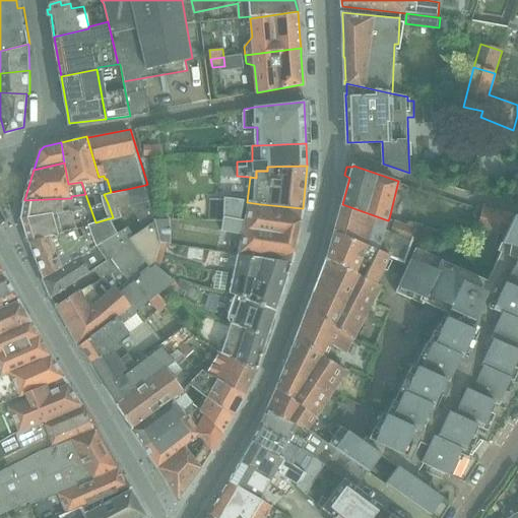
[(149,200),(145,185),(127,189),(111,192),(104,194),(108,203),(113,217),(122,215),(119,207),(130,204),(145,228),(135,235),(129,225),(119,232),(103,241),(112,257),(98,267),(103,275),(81,289),(81,288),(58,305),(79,344),(119,317),(130,309),(133,313),(159,293),(168,285),(175,278),(163,268),(152,260),(159,239),(154,219),(151,200),(149,200)]
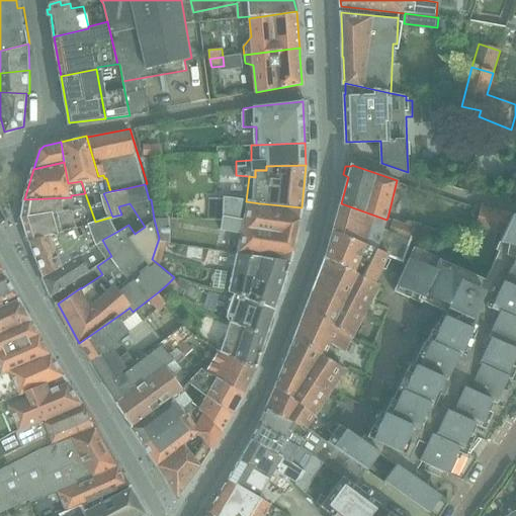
[(242,194),(224,192),(220,228),(239,231),(235,252),(290,260),(302,207),(260,203),(246,201),(245,212),(240,211),(242,194)]
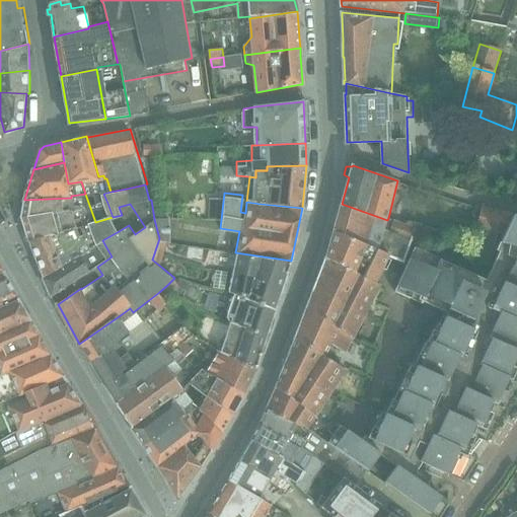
[(95,222),(85,194),(71,196),(71,198),(24,200),(22,217),(28,240),(84,225),(95,222)]
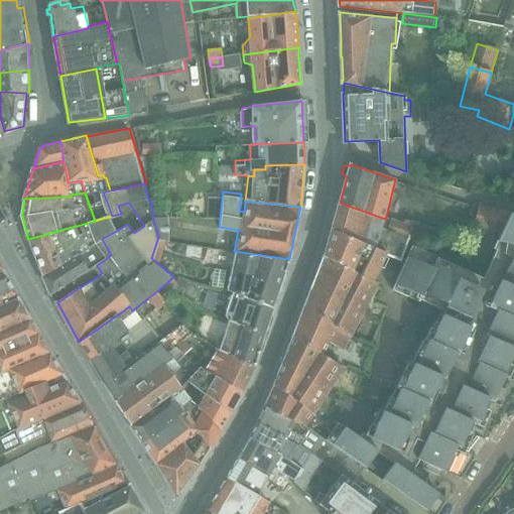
[(340,203),(333,229),(385,252),(402,259),(412,227),(386,217),(385,219),(340,203)]
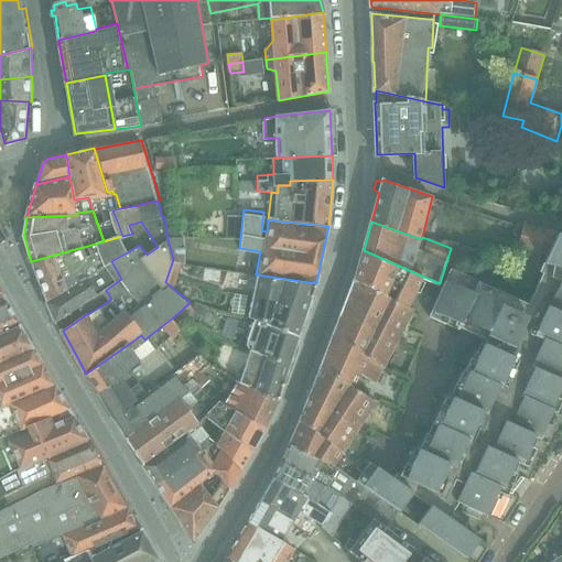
[(519,246),(547,258),(558,231),(525,224),(519,246)]
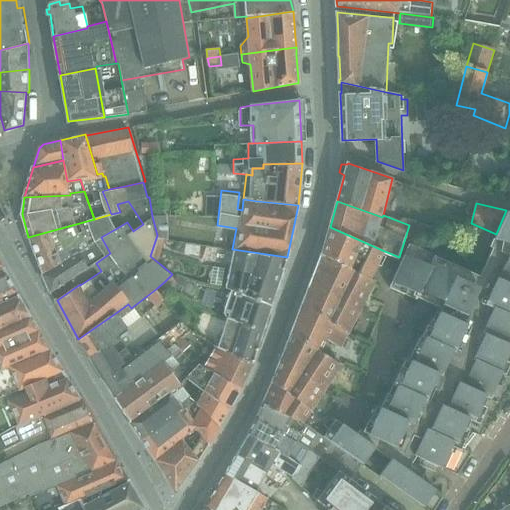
[(362,462),(424,505),(425,504),(420,501),(430,486),(435,489),(436,488),(413,473),(421,463),(423,458),(447,468),(447,466),(452,453),(449,452),(454,441),(461,445),(462,443),(459,442),(464,429),(483,437),(499,412),(509,395),(509,212),(509,211),(506,210),(496,234),(491,244),(485,256),(476,276),(436,258),(437,256),(411,244),(400,265),(385,259),(383,265),(386,267),(379,283),(380,284),(373,299),(385,304),(368,341),(374,344),(363,369),(368,371),(356,398),(340,391),(337,395),(338,395),(330,407),(329,407),(327,411),(328,412),(327,413),(332,416),(324,422),(327,426),(329,428),(323,434),(362,462)]
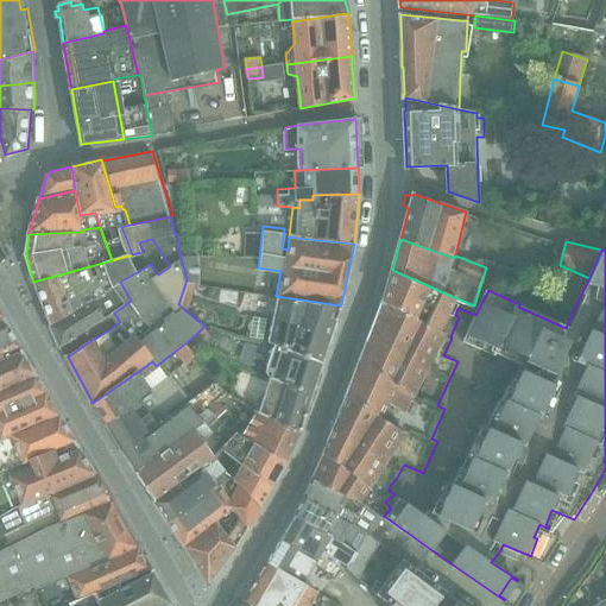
[(139,271),(132,254),(112,260),(99,264),(33,282),(50,324),(96,296),(120,282),(139,271)]
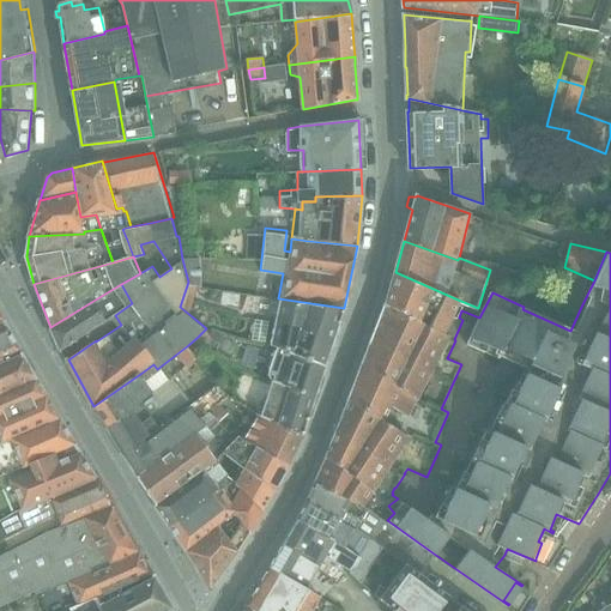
[(203,259),(187,259),(182,259),(188,282),(203,285),(205,285),(203,259)]
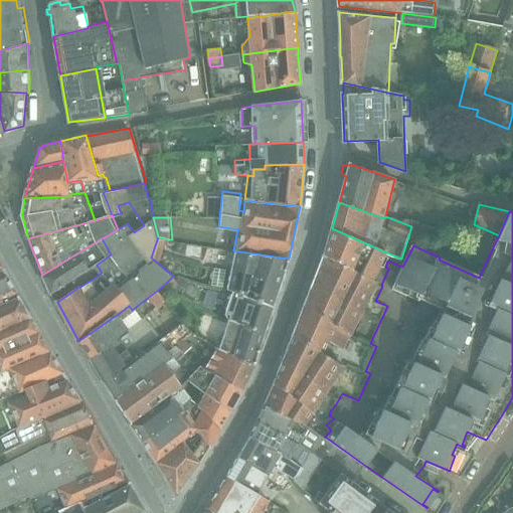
[(488,258),(494,245),(499,235),(474,224),(469,248),(488,258)]
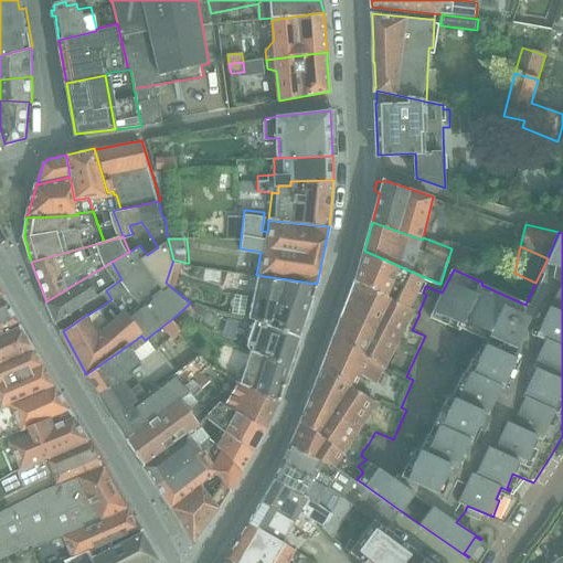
[(361,262),(360,264),(357,277),(356,279),(409,307),(415,294),(422,276),(364,251),(361,262)]
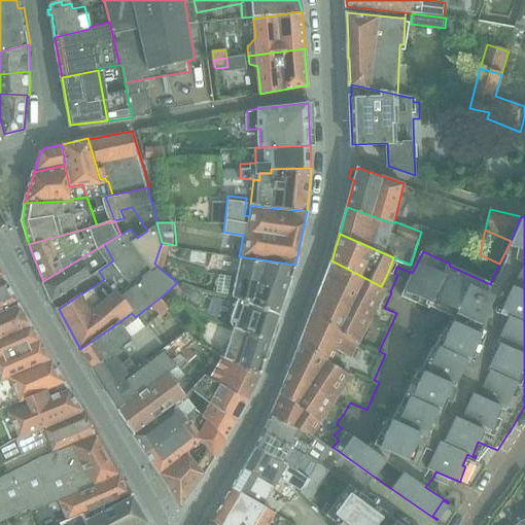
[(174,245),(162,242),(154,264),(165,272),(174,245)]
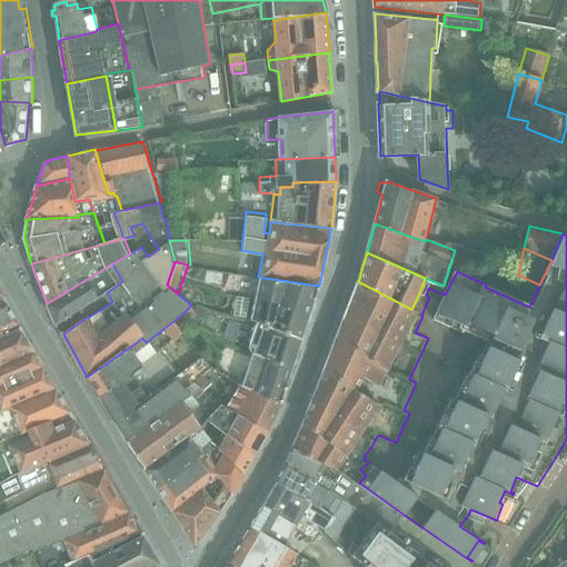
[(122,281),(112,264),(90,277),(47,304),(57,325),(107,292),(122,281)]
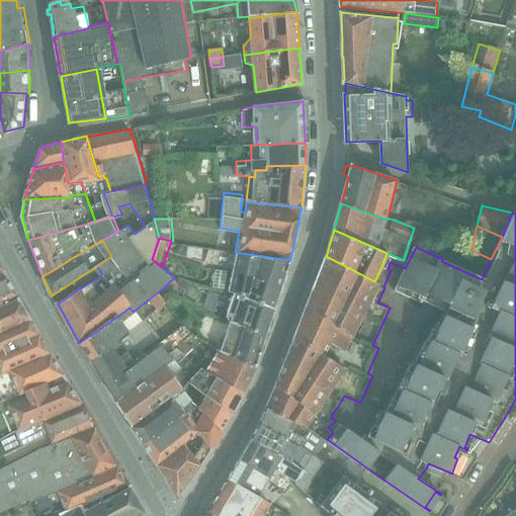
[(290,260),(235,252),(232,270),(254,277),(252,280),(281,290),(290,260)]
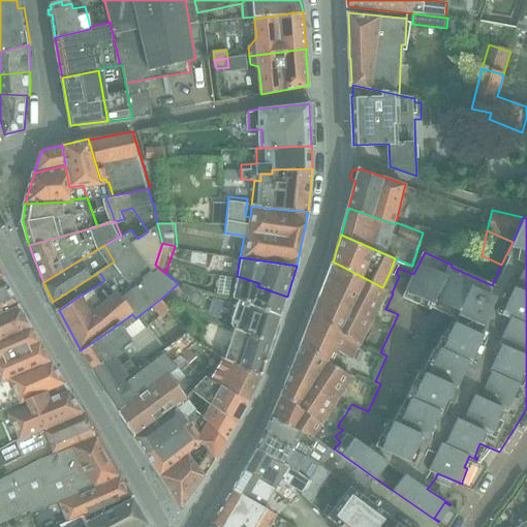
[(382,287),(333,261),(323,287),(320,295),(372,320),(375,314),(388,289),(382,287)]
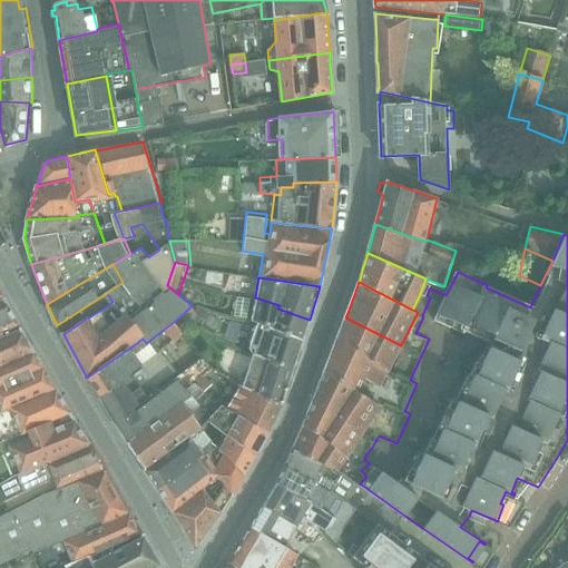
[(280,305),(255,297),(252,320),(257,322),(302,344),(310,320),(277,309),(280,305)]
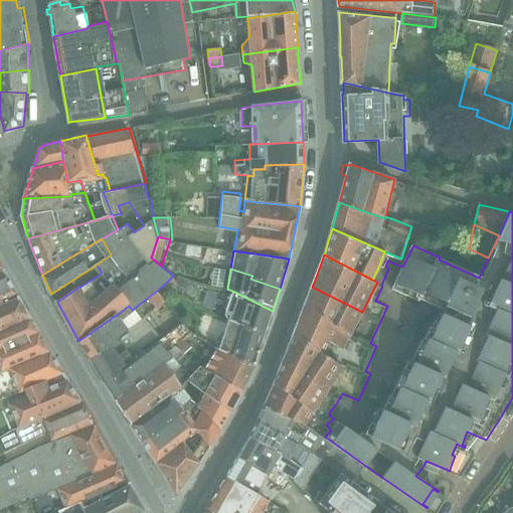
[(0,299),(17,293),(16,291),(13,287),(4,270),(0,271),(0,299)]
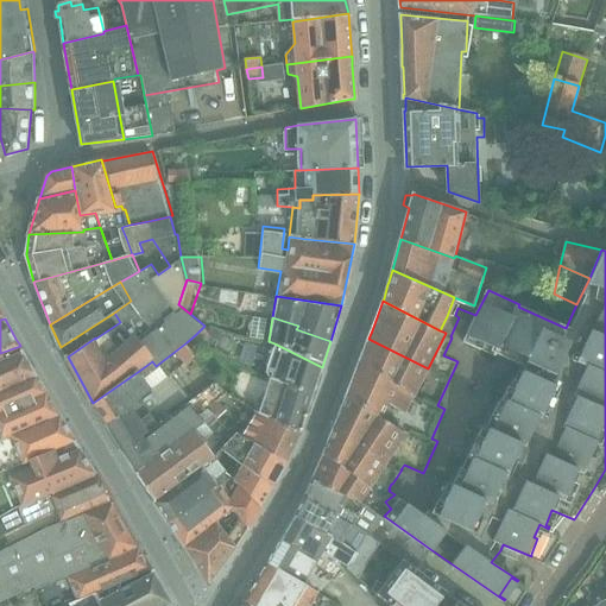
[(196,334),(202,340),(210,333),(204,326),(196,334)]
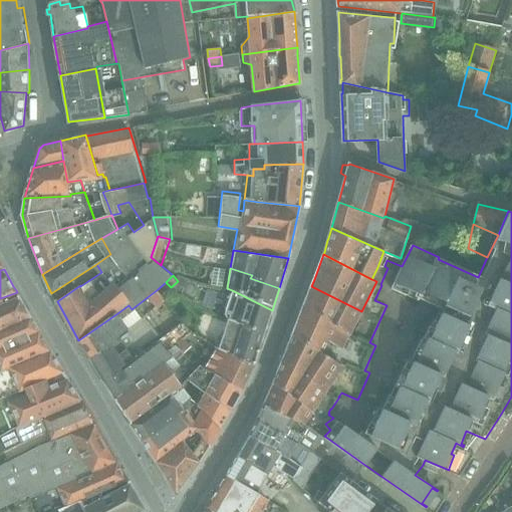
[(158,289),(161,294),(171,287),(166,282),(158,289)]
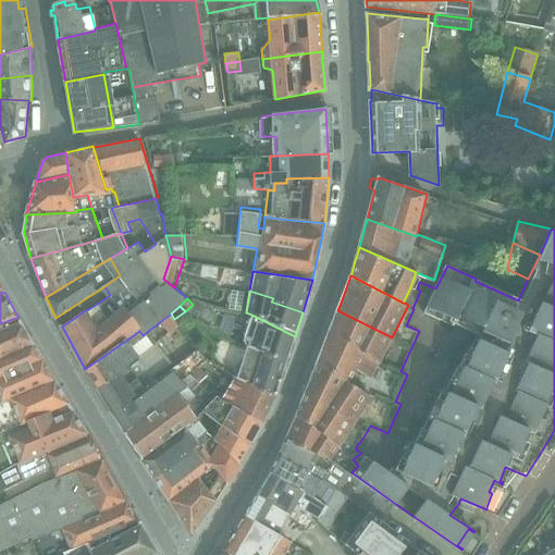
[(337,310),(330,331),(380,361),(392,337),(337,310)]
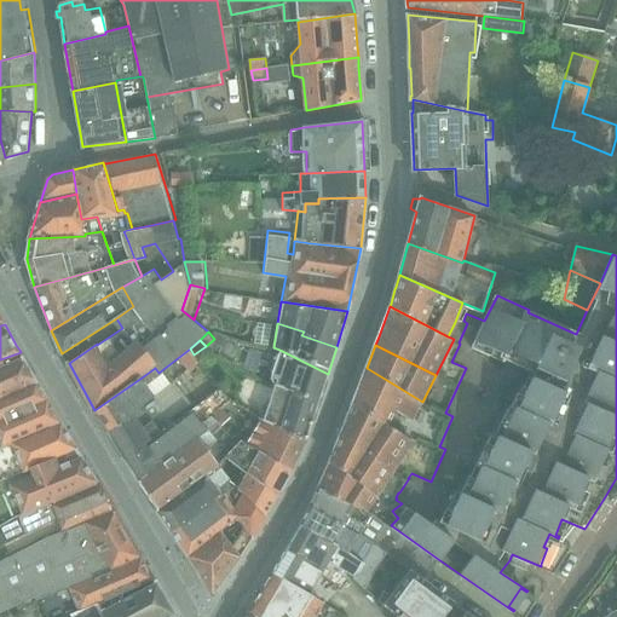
[(155,368),(142,378),(94,410),(108,431),(128,419),(133,415),(132,413),(173,385),(172,384),(200,362),(194,355),(190,349),(159,373),(155,368)]
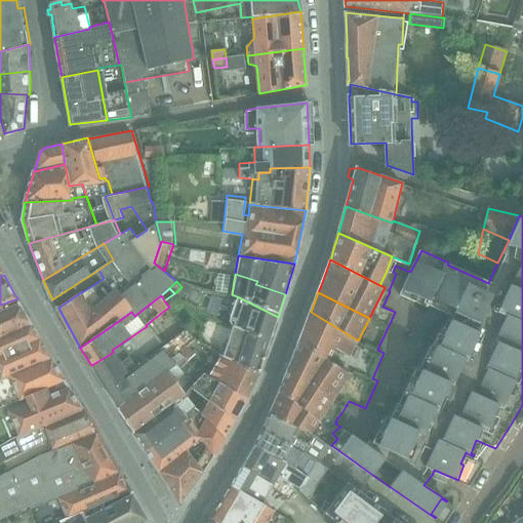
[(278,317),(237,296),(229,315),(231,323),(270,340),(278,317)]
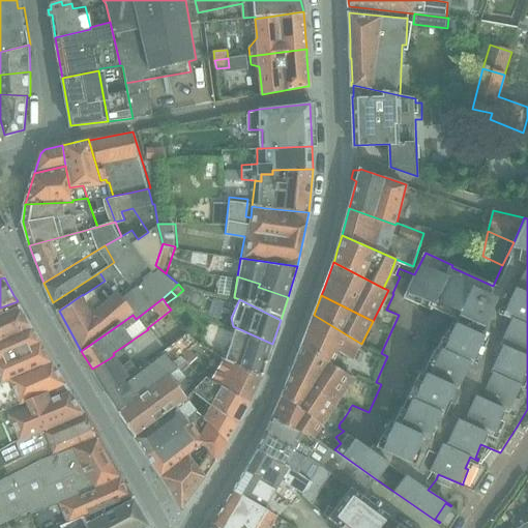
[(18,301),(0,308),(0,339),(32,326),(30,324),(29,321),(20,306),(18,301)]
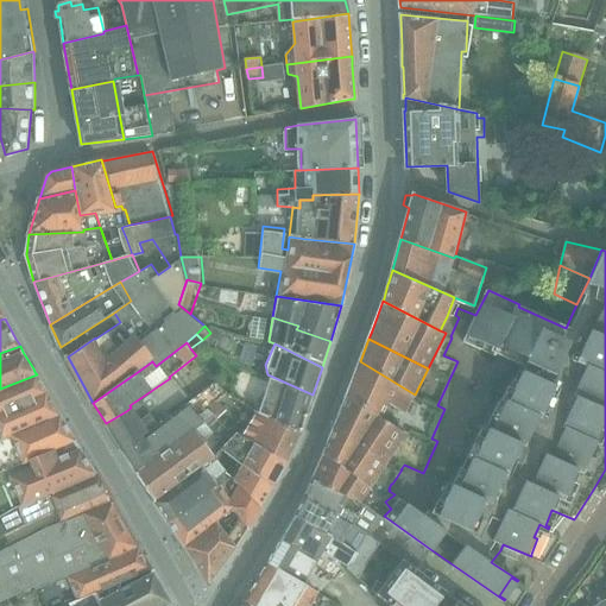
[(360,361),(347,395),(382,416),(390,402),(406,412),(415,395),(360,361)]
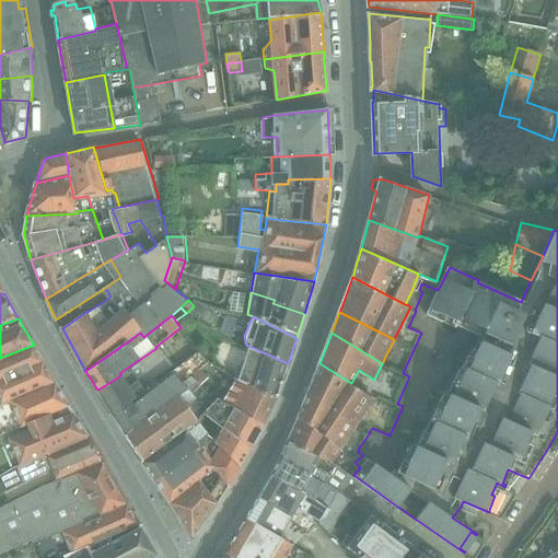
[(0,358),(0,376),(43,360),(34,346),(34,345),(0,358)]
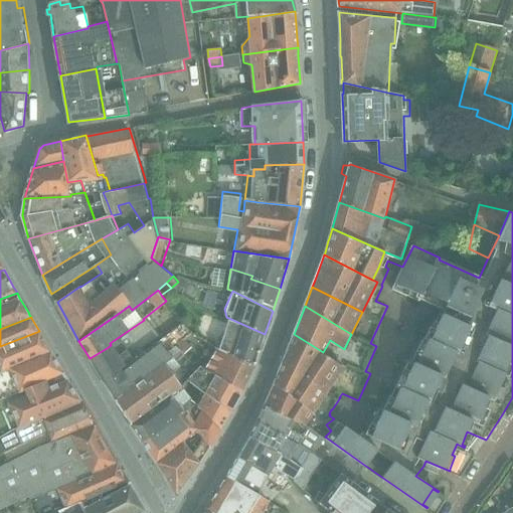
[(265,334),(226,317),(213,345),(216,347),(255,364),(265,334)]
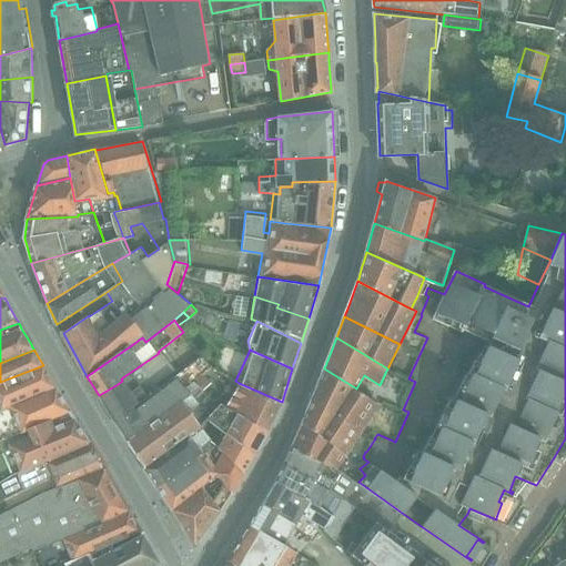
[(177,377),(159,353),(121,378),(122,381),(118,384),(99,395),(117,422),(133,411),(177,377)]
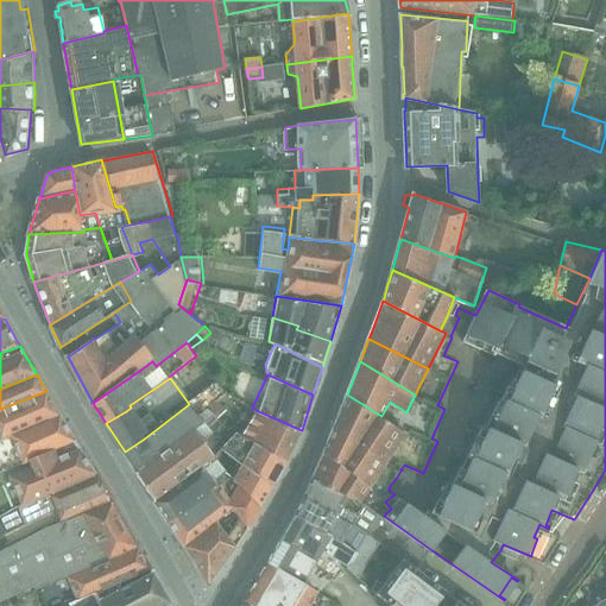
[(218,382),(189,404),(143,440),(125,452),(137,472),(201,422),(197,416),(210,405),(220,398),(226,393),(218,382)]
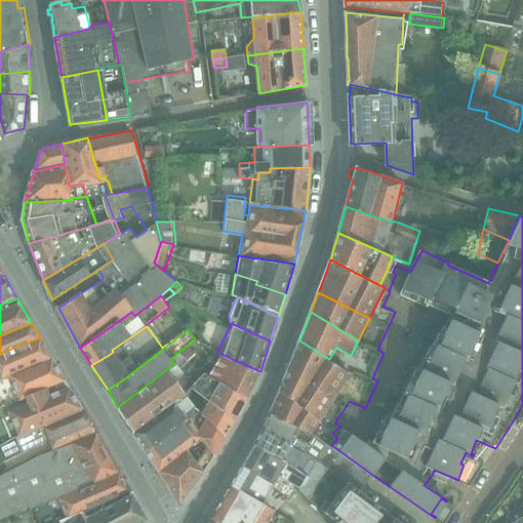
[(0,376),(50,355),(40,337),(0,353),(0,376)]
